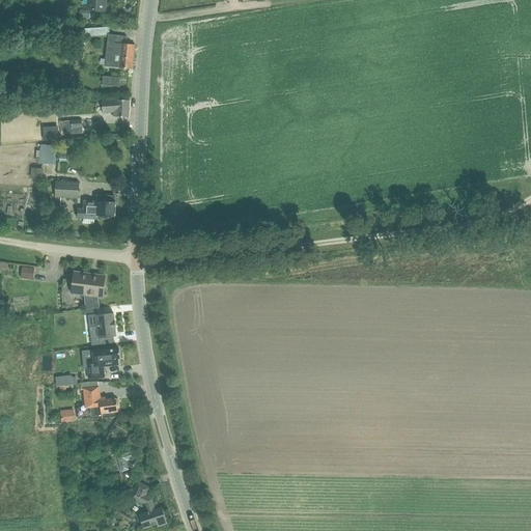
[(88,0),(87,10),(89,10),(105,12),(106,0),(88,0)]
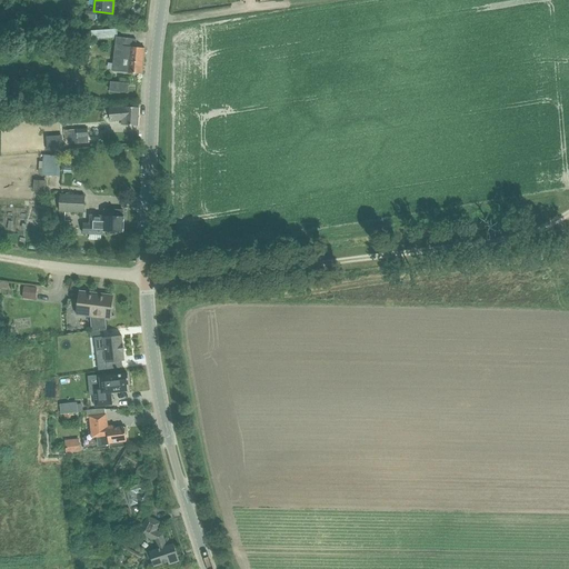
[(86,10),(85,20),(95,21),(96,11),(93,11),(86,10)]
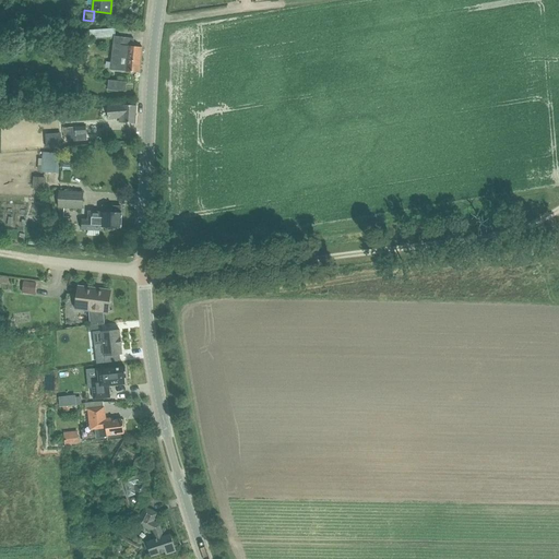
[(116,28),(90,31),(91,38),(114,38),(116,38),(116,37),(116,28)]
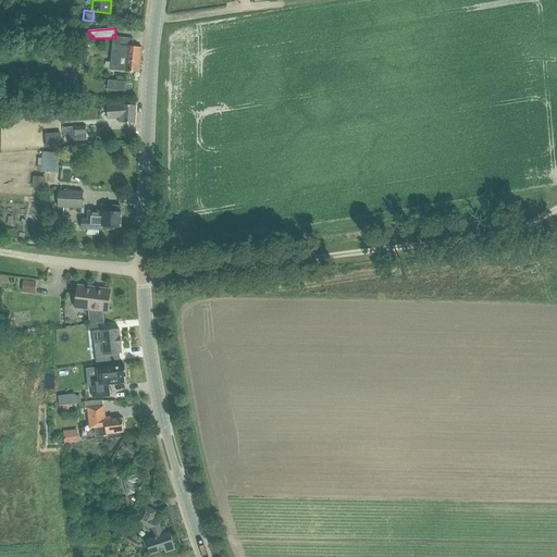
[(115,38),(114,56),(118,56),(116,71),(125,72),(128,72),(139,73),(141,48),(133,47),(134,39),(123,38),(119,37),(115,37),(115,38)]
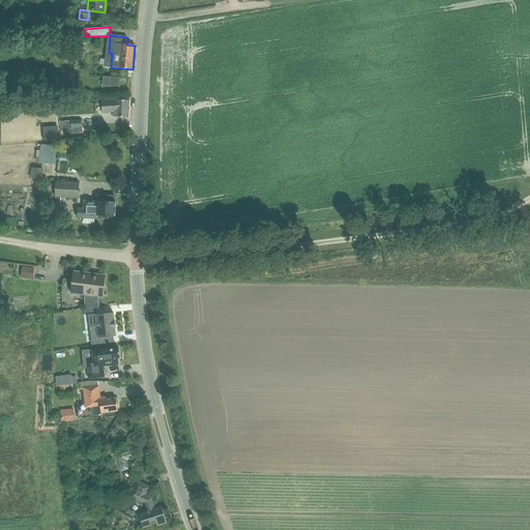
[(118,86),(118,76),(101,75),(101,85),(118,86)]
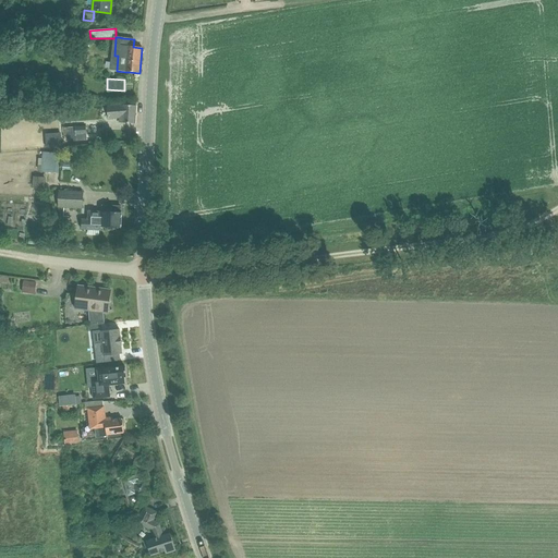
[(136,106),(125,105),(108,107),(108,119),(121,119),(120,123),(135,124),(136,106)]
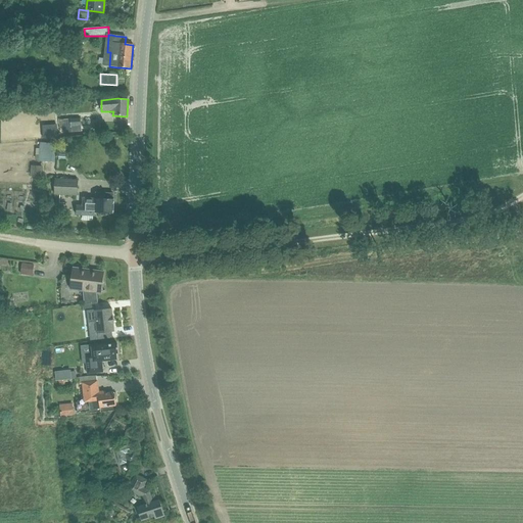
[(81,119),(60,120),(60,121),(61,133),(73,132),(82,131),(81,126),(81,119)]
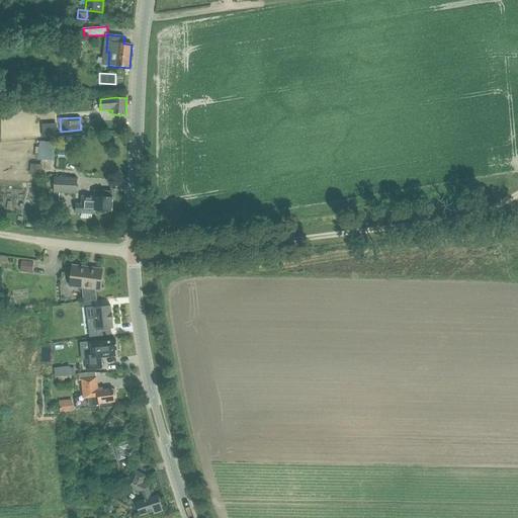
[(39,141),(38,159),(51,160),(52,142),(39,141)]
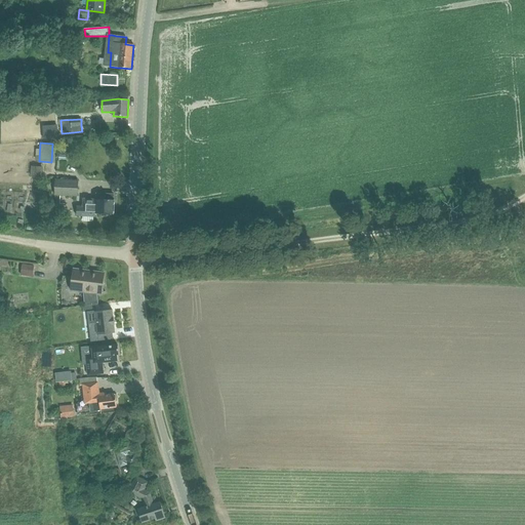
[(32,166),(31,176),(42,177),(43,167),(32,166)]
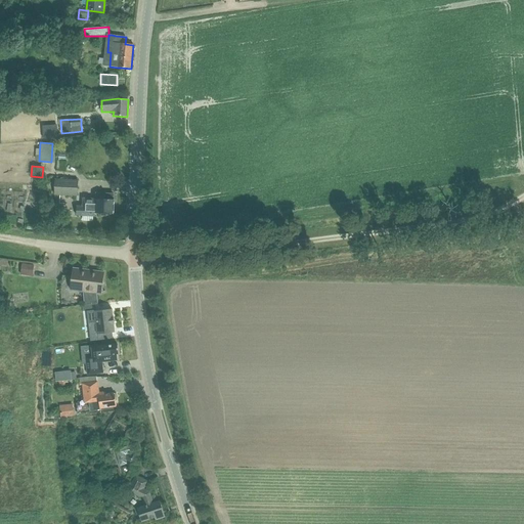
[(78,180),(55,179),(55,193),(77,194),(78,180)]
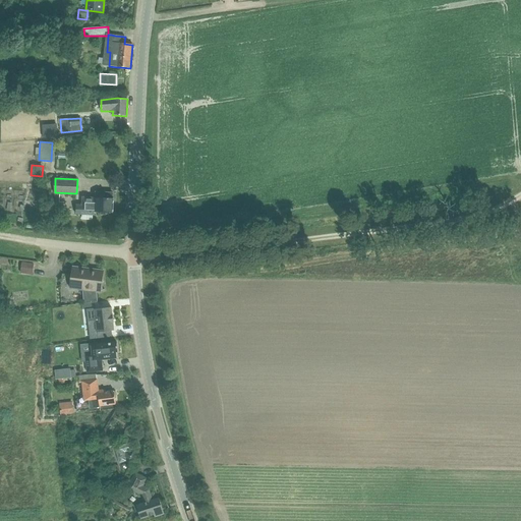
[(81,206),(76,205),(75,214),(95,215),(95,212),(113,213),(114,198),(113,198),(113,193),(96,192),(95,197),(82,197),(81,206)]
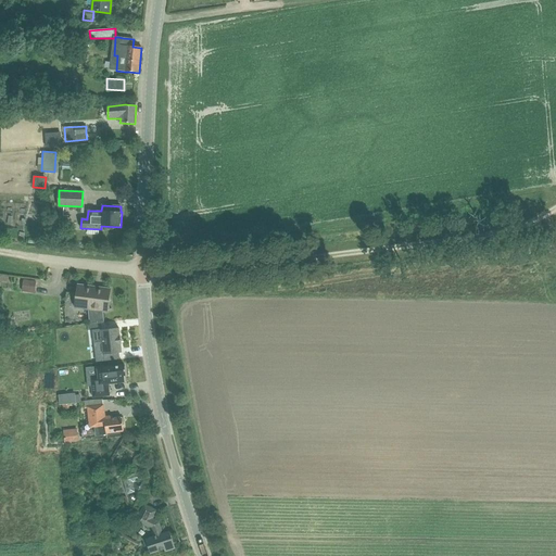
[(58,238),(53,229),(49,232),(53,240),(58,238)]
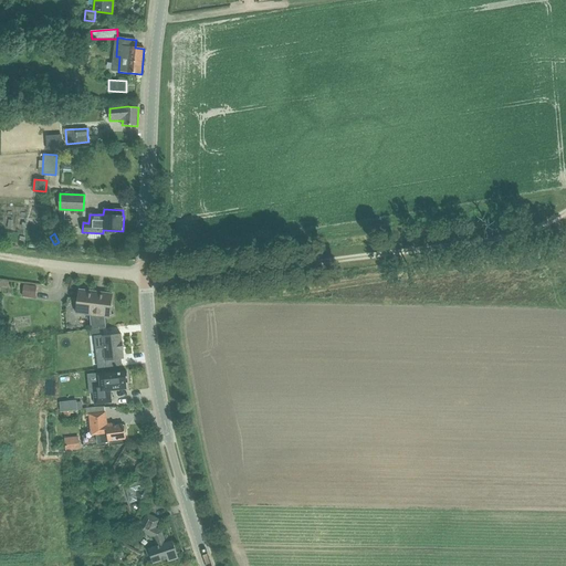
[(24,284),(22,297),(35,299),(37,286),(24,284)]
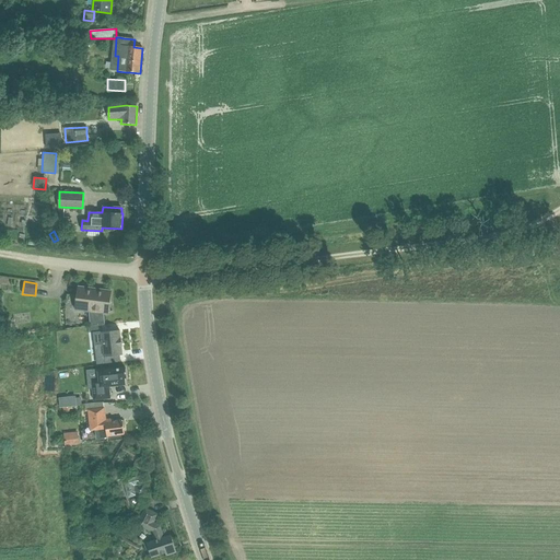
[(77,300),(76,310),(80,311),(93,312),(95,326),(105,325),(104,314),(108,314),(108,312),(113,312),(113,311),(111,311),(109,303),(111,291),(102,290),(102,291),(95,290),(95,287),(94,289),(79,287),(77,298),(77,300)]
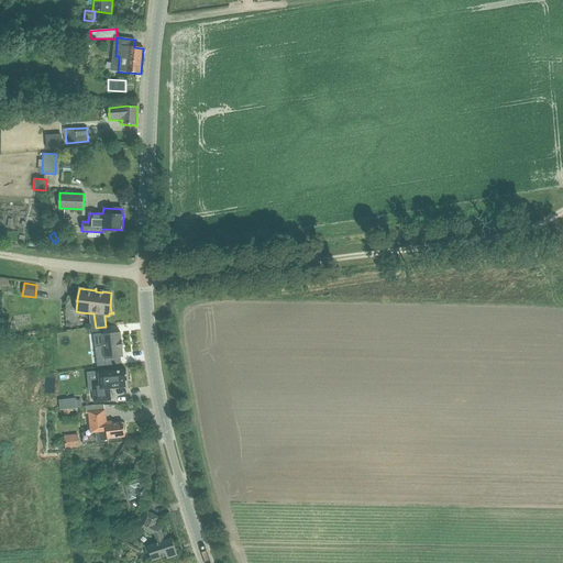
[(102,334),(95,335),(96,346),(103,346),(105,360),(106,360),(106,366),(120,364),(120,357),(121,357),(123,357),(122,349),(123,349),(122,340),(121,340),(120,332),(102,334)]
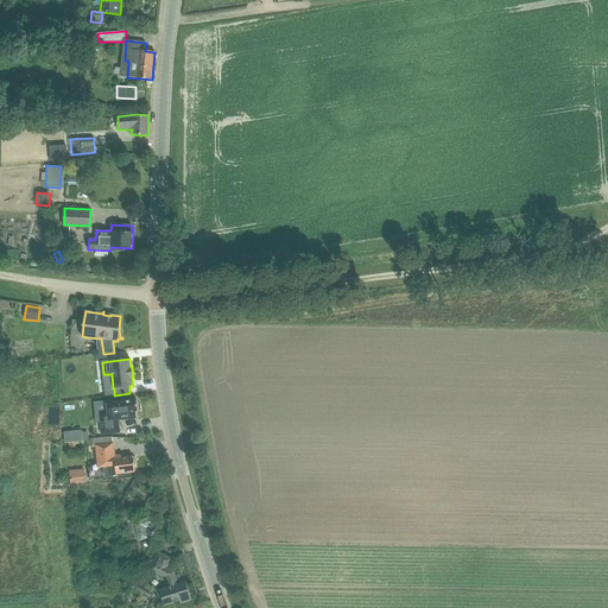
[(127,401),(107,404),(108,412),(100,412),(102,435),(120,432),(119,419),(135,418),(134,411),(138,410),(137,400),(130,400),(127,400),(127,401)]
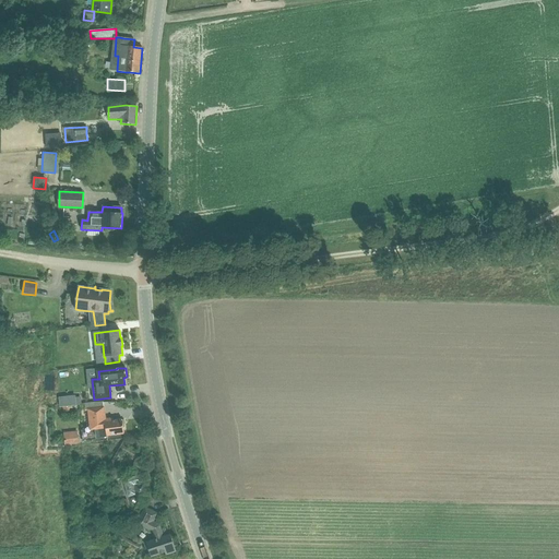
[(104,402),(85,404),(85,409),(88,409),(91,423),(97,423),(98,428),(96,430),(97,437),(96,437),(97,438),(107,437),(107,435),(116,435),(119,435),(119,433),(125,433),(122,419),(114,420),(114,418),(106,419),(104,407),(104,402)]
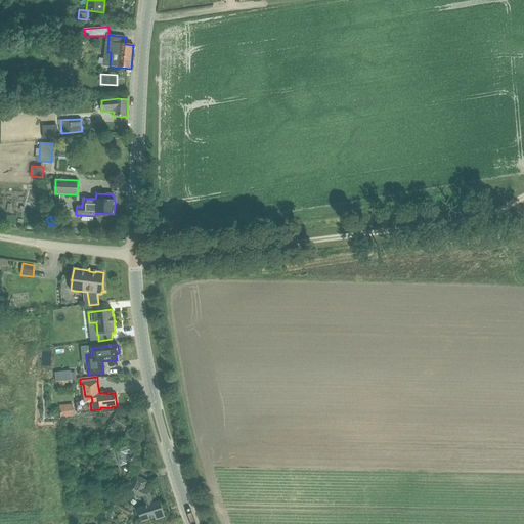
[(60,405),(61,417),(74,416),(73,404),(60,405)]
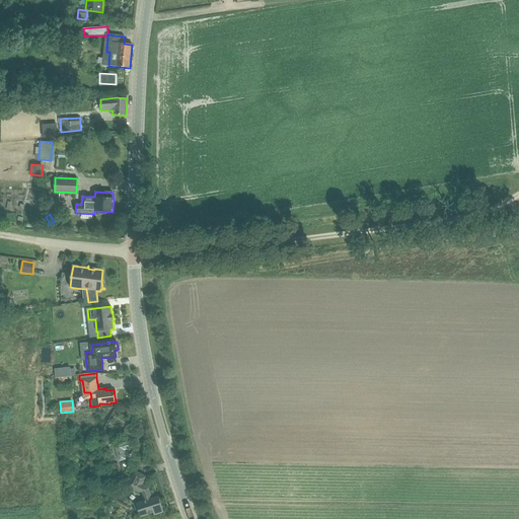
[(131,426),(127,433),(131,436),(132,434),(135,433),(135,431),(133,432),(135,428),(131,426)]
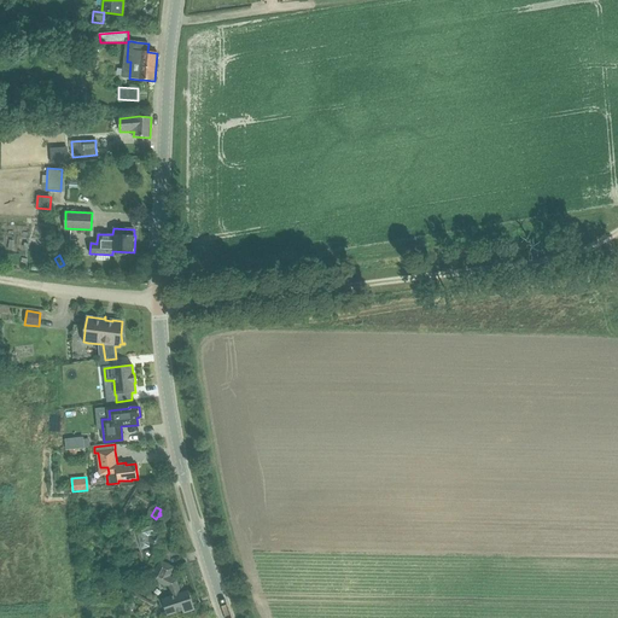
[(161,544),(159,535),(150,537),(152,547),(161,544)]
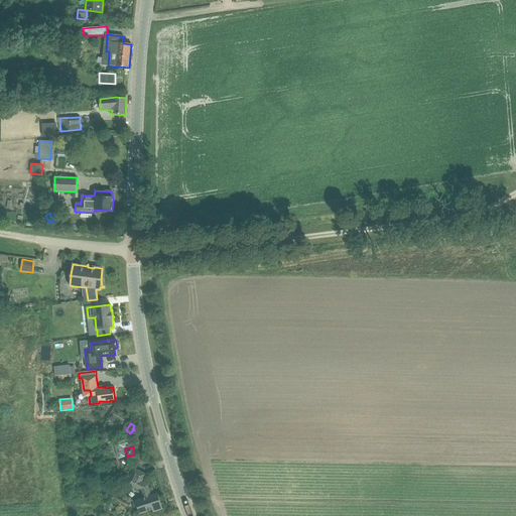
[(124,458),(123,447),(116,448),(117,459),(124,458)]
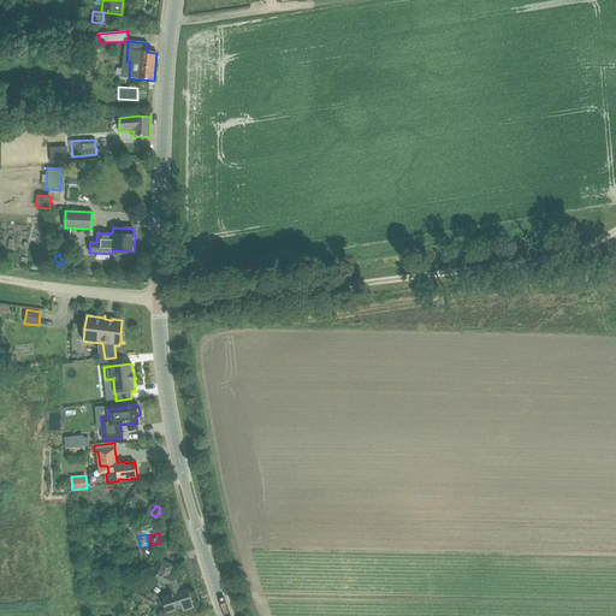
[(173,566),(160,560),(150,578),(167,586),(171,594),(161,598),(167,614),(182,609),(183,611),(194,608),(188,588),(181,591),(176,578),(170,575),(173,566)]
